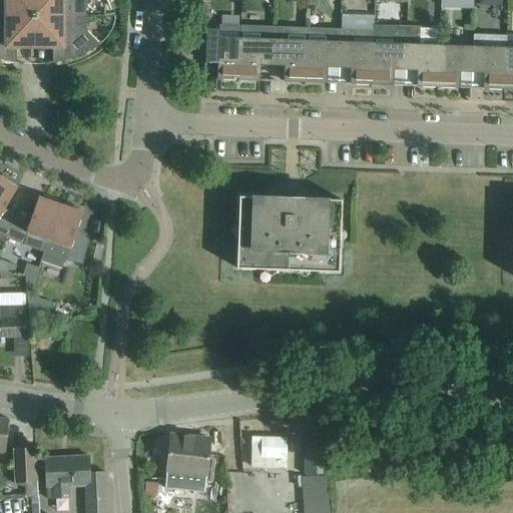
[(0,0),(0,15),(34,16),(34,0),(0,0)]
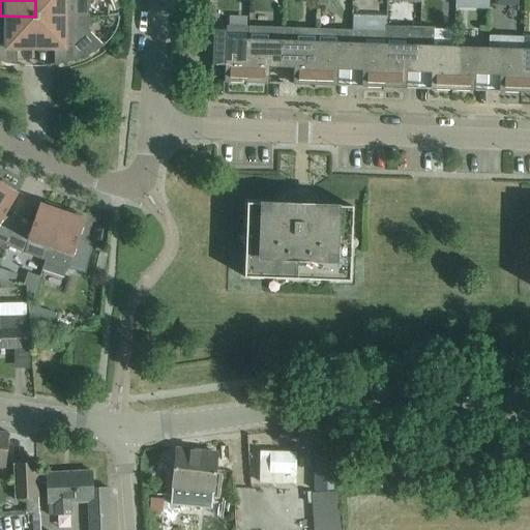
[(35,0),(35,17),(89,17),(89,1),(89,0),(35,0)]
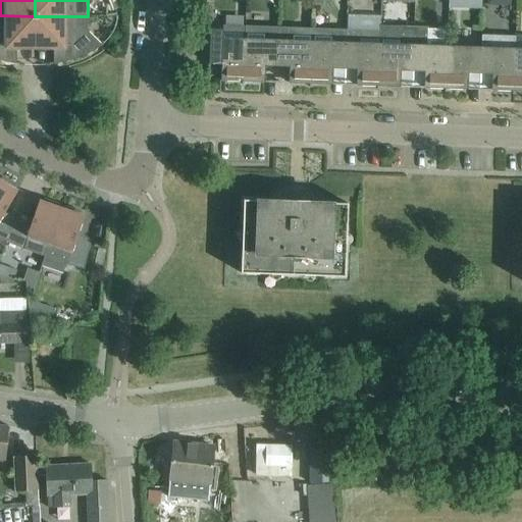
[(35,16),(0,15),(0,60),(6,62),(20,64),(20,63),(16,62),(16,48),(35,48),(35,16)]
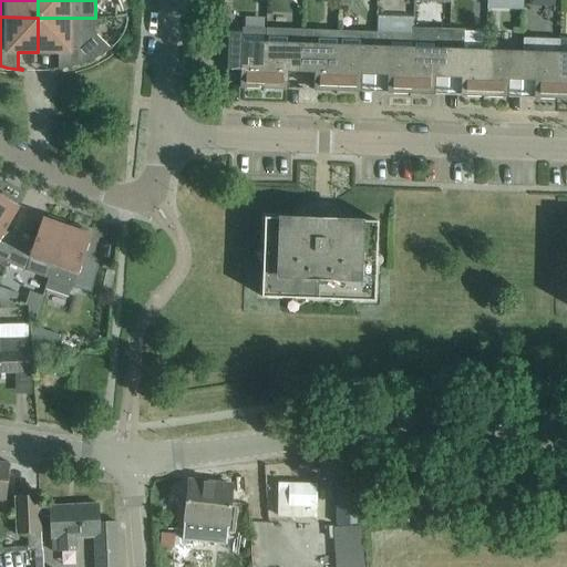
[(381,28),(413,28),(413,18),(381,17),(381,28)]
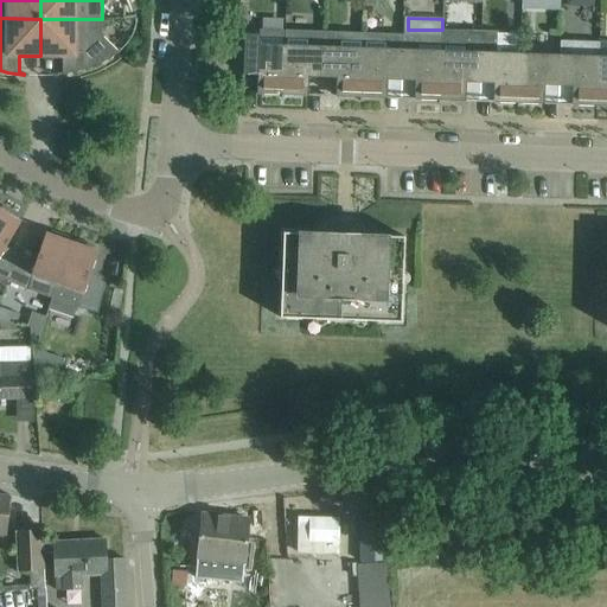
[(102,36),(102,19),(40,19),(40,56),(63,56),(63,74),(58,74),(58,75),(75,72),(91,68),(106,61),(120,51),(119,50),(117,51),(102,36)]
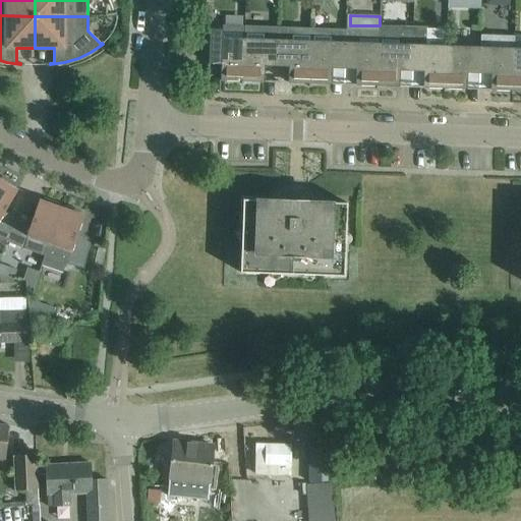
[(244,25),(244,39),(242,81),(265,82),(265,66),(277,66),(278,27),(244,25)]
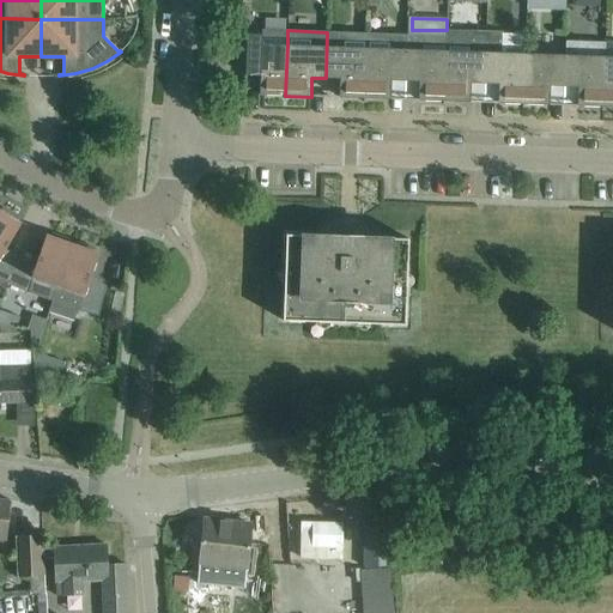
[(447,36),(444,102),(469,102),(471,84),(484,84),(486,31),(471,30),(471,37),(447,36)]
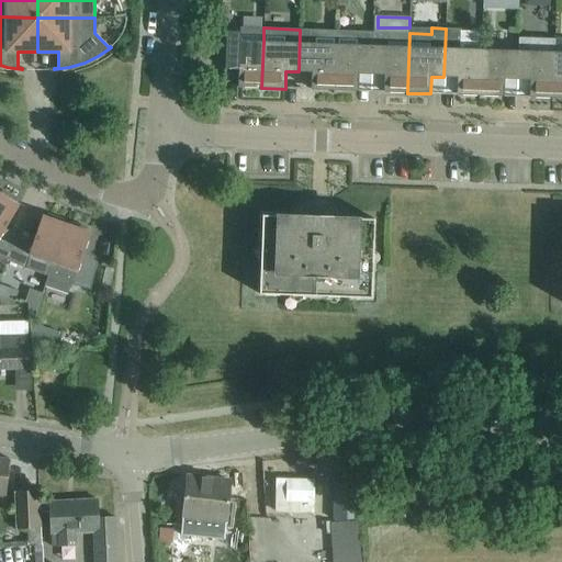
[(446,29),(444,77),(457,77),(457,94),(480,96),(482,49),(460,48),(461,29),(446,29)]
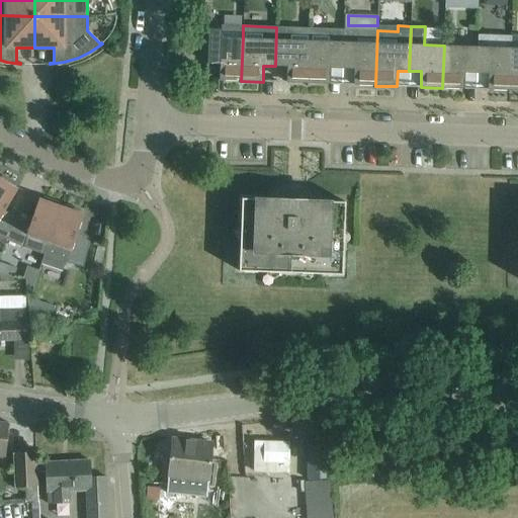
[(276,27),(275,66),(287,67),(286,82),(309,83),(311,28),(276,27)]
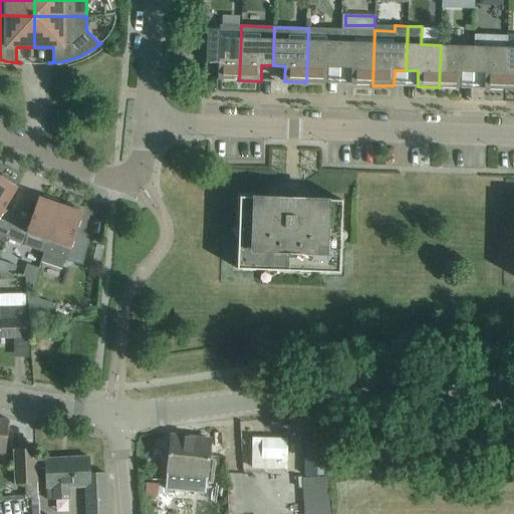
[(308,28),(306,82),(327,83),(328,67),(339,68),(341,29),(308,28)]
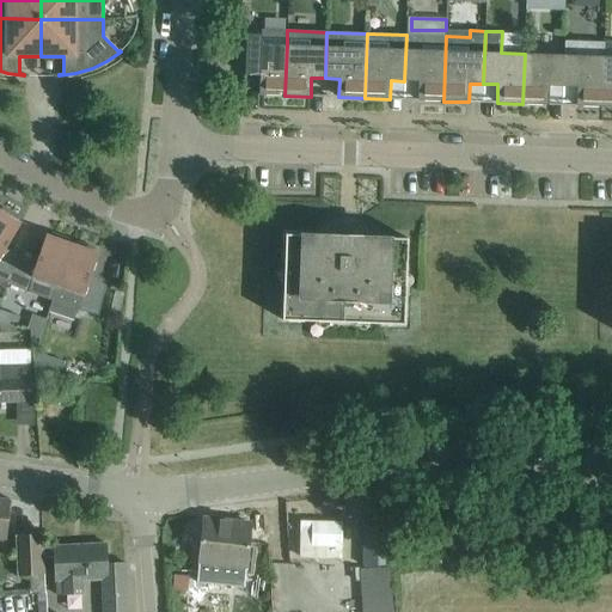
[(285,96),(287,46),(262,44),(263,35),(246,35),(245,75),(259,75),(259,95),(285,96)]
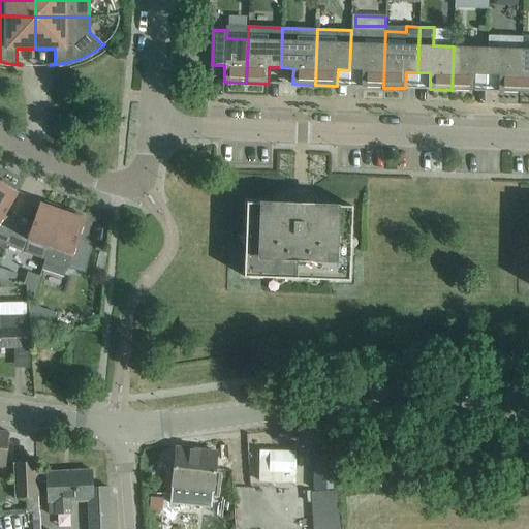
[(385,31),(351,30),(349,70),(362,70),(361,87),(383,88),(385,31)]
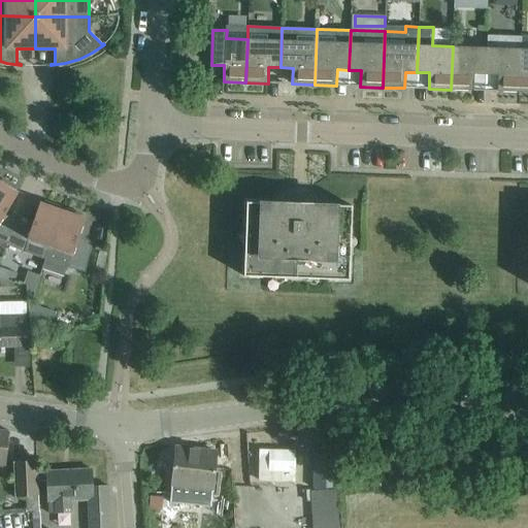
[(487,35),(487,47),(486,74),(497,75),(497,91),(519,92),(521,48),(521,36),(487,35)]
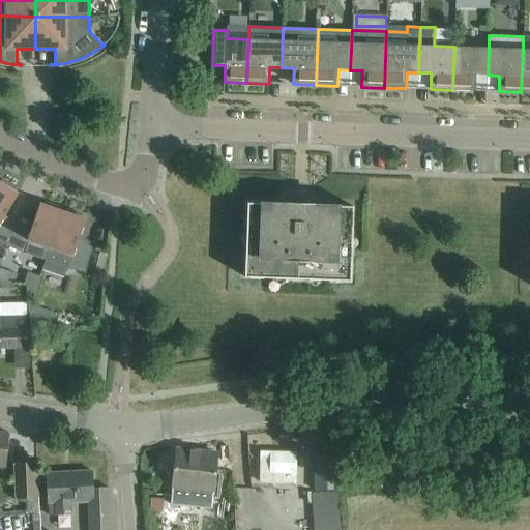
[(454,47),(452,90),(474,91),(475,75),(488,75),(489,48),(454,47)]
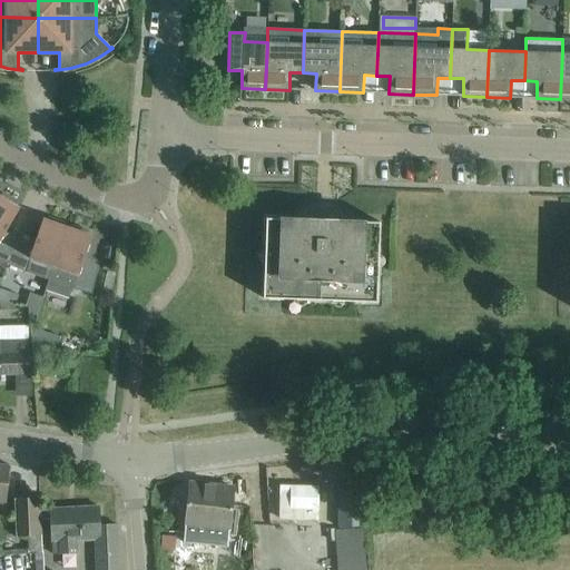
[(0,196),(0,259),(8,264),(19,238),(5,232),(19,207),(16,206),(17,202),(2,193),(0,197),(0,196)]
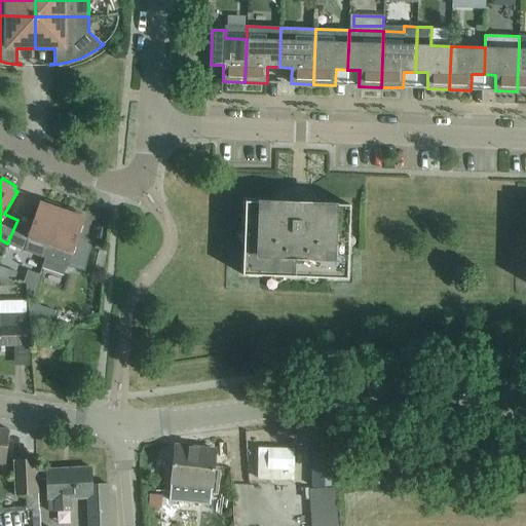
[(17,220),(7,243),(24,252),(45,259),(49,247),(62,210),(59,209),(60,205),(45,200),(43,203),(40,202),(31,226),(17,220)]
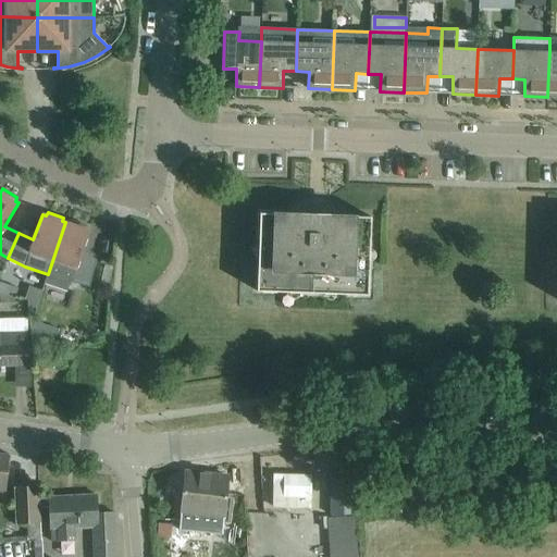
[(257,292),(286,293),(291,293),(291,286),(299,286),(299,293),(325,294),(326,287),(335,287),(335,294),(368,295),(371,217),(260,213),(259,246),(265,246),(265,256),(258,256),(257,292)]
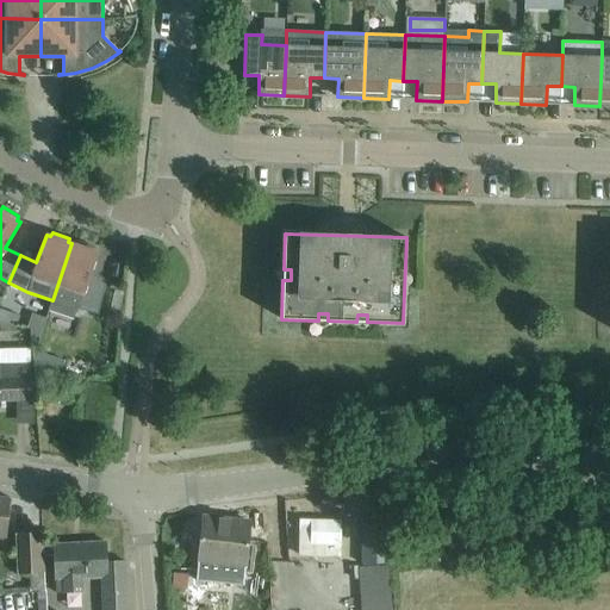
[(72,243),(57,286),(82,294),(78,309),(98,315),(105,285),(88,281),(98,253),(93,251),(95,247),(78,241),(76,244),(72,243)]
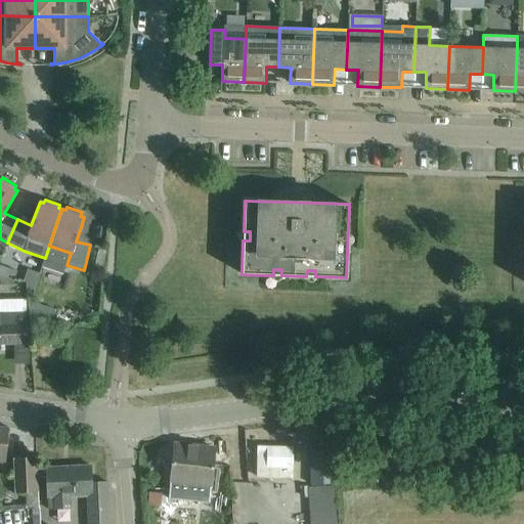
[(29,270),(25,272),(24,282),(26,282),(27,300),(31,300),(40,274),(29,270)]
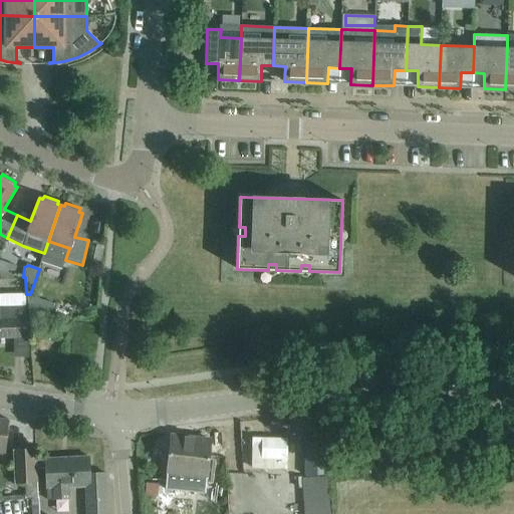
[(0,293),(0,337),(25,337),(25,319),(25,306),(25,293),(0,293)]
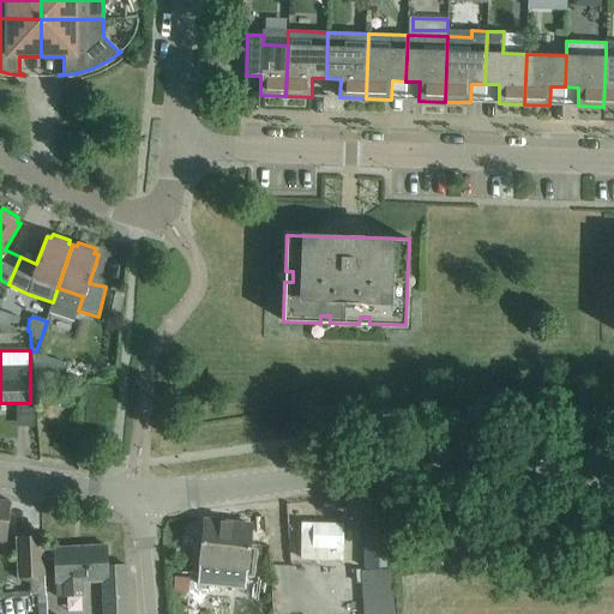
[(0,500),(0,539),(6,540),(10,509),(11,501),(0,500)]
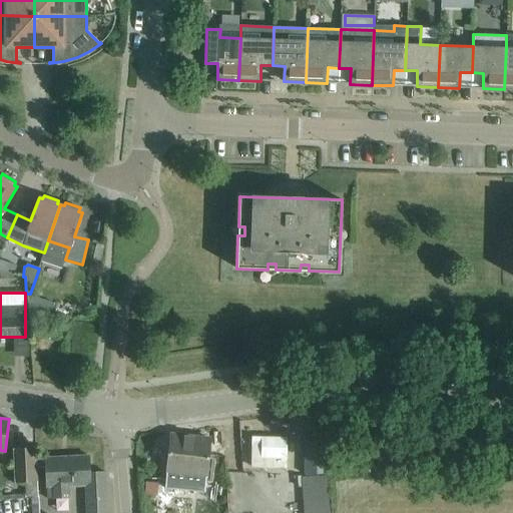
[(170,435),(168,455),(166,481),(204,485),(209,440),(170,435)]
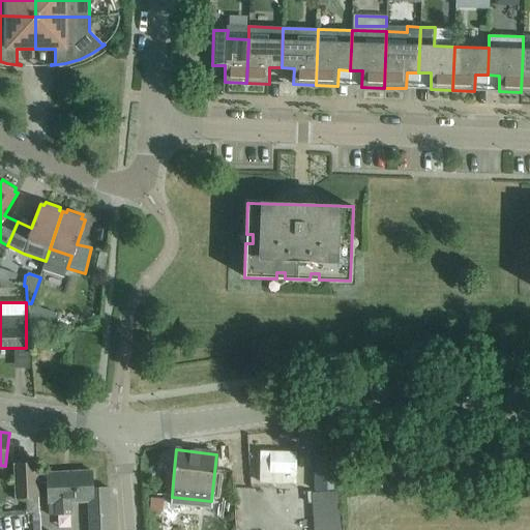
[(261,452),(260,482),(295,483),(296,452),(261,452)]
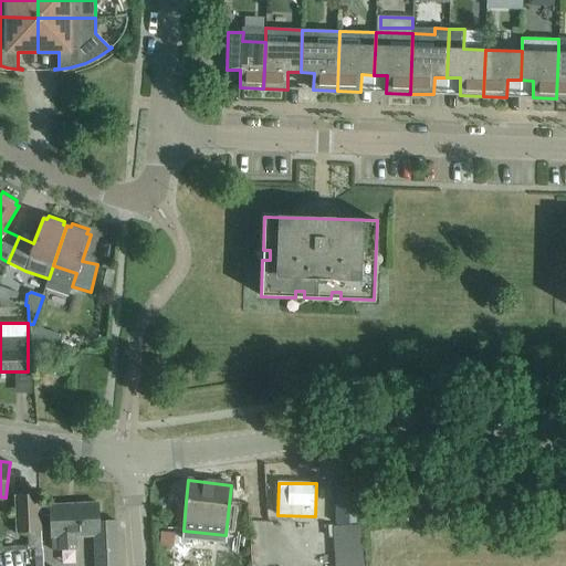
[(356,485),(336,486),(338,523),(357,522),(356,485)]
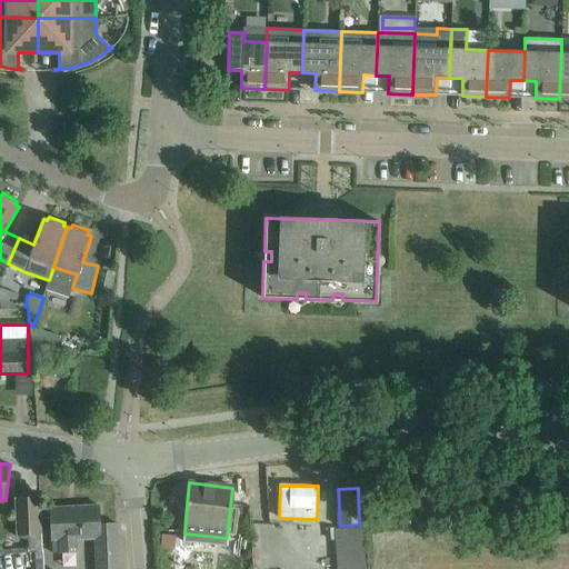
[(41,550),(41,535),(39,497),(15,498),(17,536),(30,535),(31,551),(37,550),(41,550)]
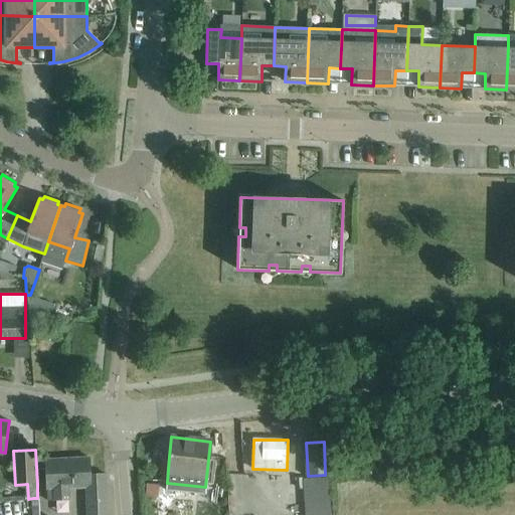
[(69,488),(87,487),(87,514),(108,514),(106,474),(91,475),(90,458),(45,461),(46,481),(47,489),(52,489),(53,502),(70,501),(69,488)]
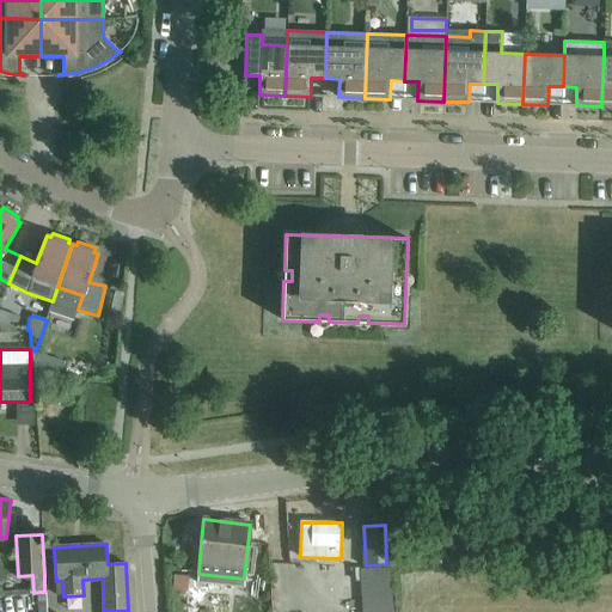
[(395,611),(393,567),(363,568),(365,611),(395,611)]
